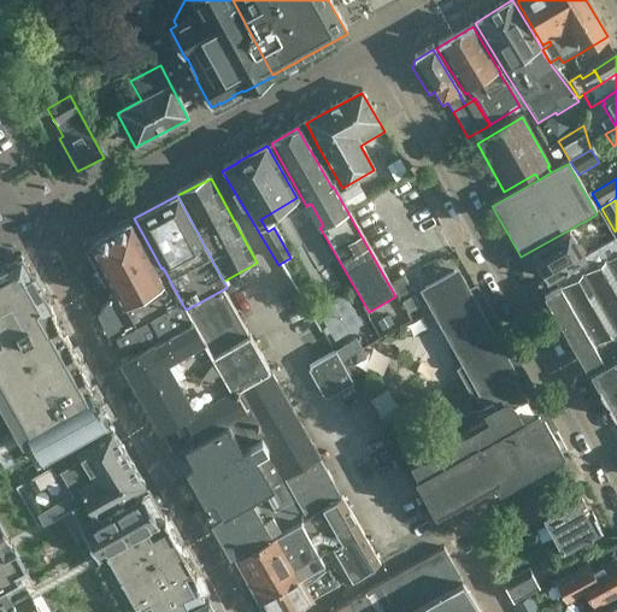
[(162,269),(134,218),(88,241),(86,253),(105,288),(106,301),(97,316),(111,348),(118,346),(119,348),(122,352),(141,341),(145,349),(193,322),(186,310),(163,268),(162,269)]
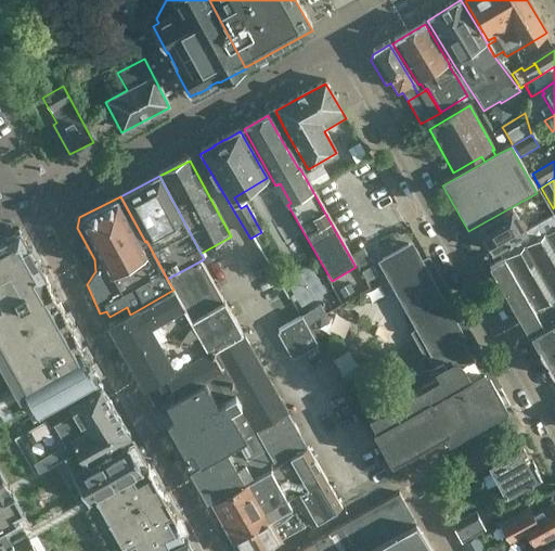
[(513,209),(477,231),(483,242),(482,245),(486,252),(490,253),(492,256),(497,253),(502,261),(504,260),(554,231),(554,225),(551,218),(526,232),(513,209)]
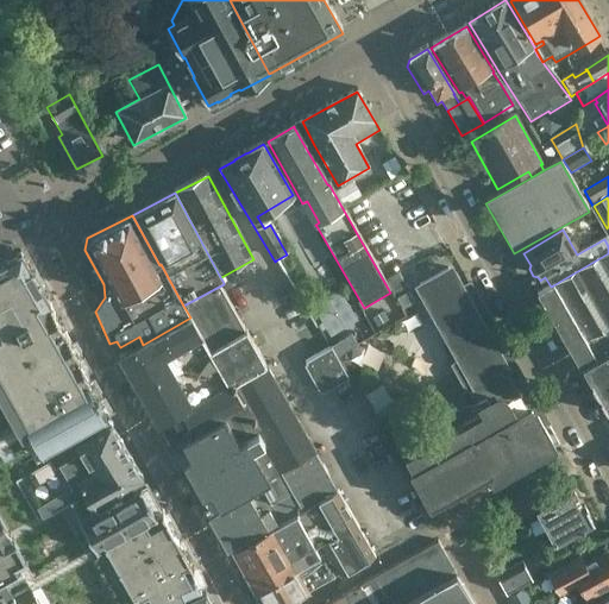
[(176,603),(201,593),(190,570),(194,567),(179,540),(163,514),(146,483),(99,511),(95,507),(90,509),(82,494),(43,514),(26,490),(11,498),(4,488),(30,472),(51,460),(49,459),(29,470),(25,461),(42,453),(42,454),(45,452),(45,451),(106,419),(106,420),(107,419),(110,417),(107,414),(100,401),(98,396),(96,396),(89,383),(90,383),(88,379),(89,378),(77,358),(79,358),(77,354),(77,356),(67,335),(66,333),(64,333),(63,332),(64,331),(62,328),(51,309),(50,307),(49,304),(48,301),(46,301),(46,302),(42,293),(41,290),(41,289),(39,287),(38,287),(30,272),(31,272),(30,270),(29,270),(22,257),(23,257),(20,253),(19,255),(17,256),(7,262),(6,262),(4,263),(5,263),(0,265),(0,603),(176,603)]
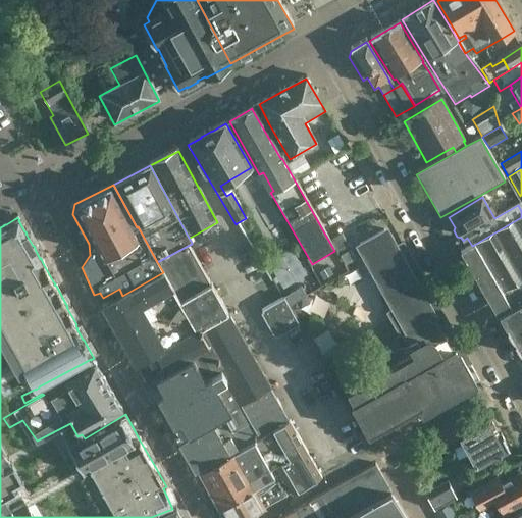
[(460,253),(459,253),(462,259),(497,319),(498,318),(521,304),(521,217),(474,245),(472,246),(464,251),(460,253)]
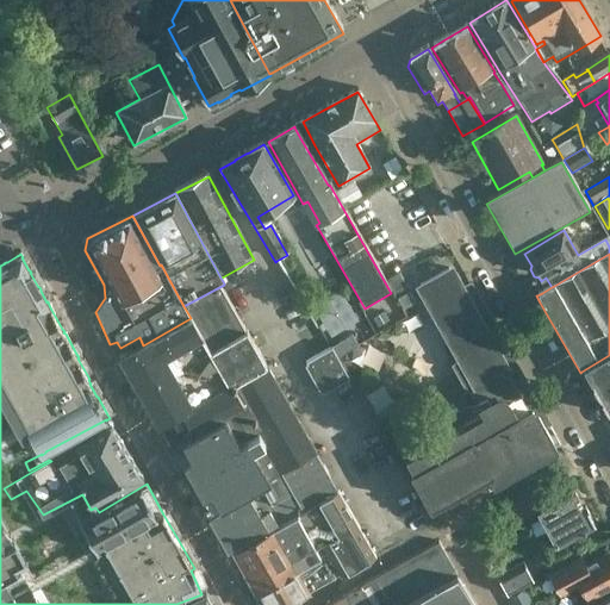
[(409,474),(429,510),(489,476),(555,440),(470,287),(464,292),(452,270),(416,292),(472,392),(468,394),(481,416),(404,459),(411,473),(409,474)]
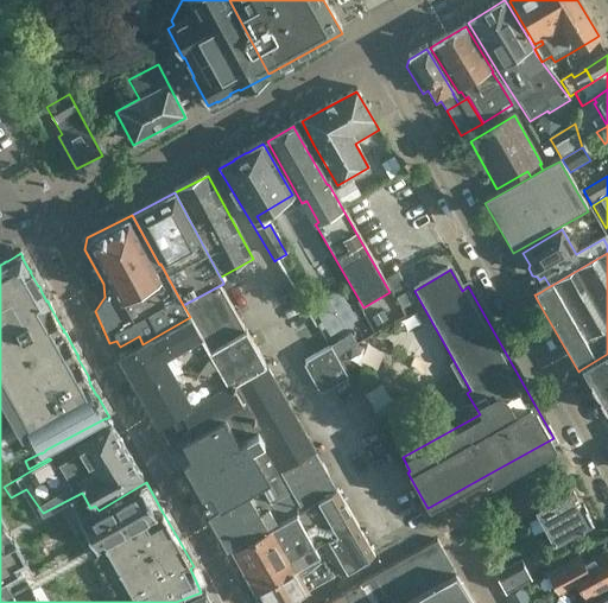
[(219,286),(183,305),(190,317),(203,338),(210,351),(208,353),(226,383),(230,381),(244,405),(227,416),(241,440),(246,437),(245,436),(260,427),(277,457),(283,454),(291,467),(284,470),(285,471),(315,455),(292,413),(265,368),(245,332),(219,286)]
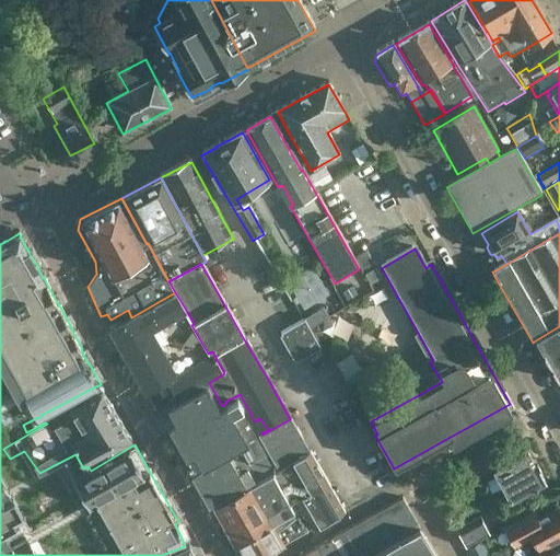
[(288,284),(304,312),(329,297),(312,268),(288,284)]
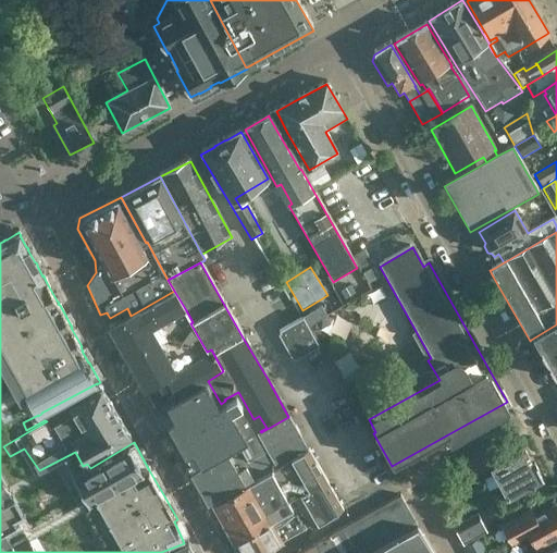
[(131,316),(108,329),(123,355),(128,352),(134,361),(149,389),(166,379),(170,377),(174,384),(181,395),(208,381),(223,371),(211,349),(207,352),(175,370),(161,345),(159,342),(166,336),(160,326),(186,310),(174,291),(131,316)]
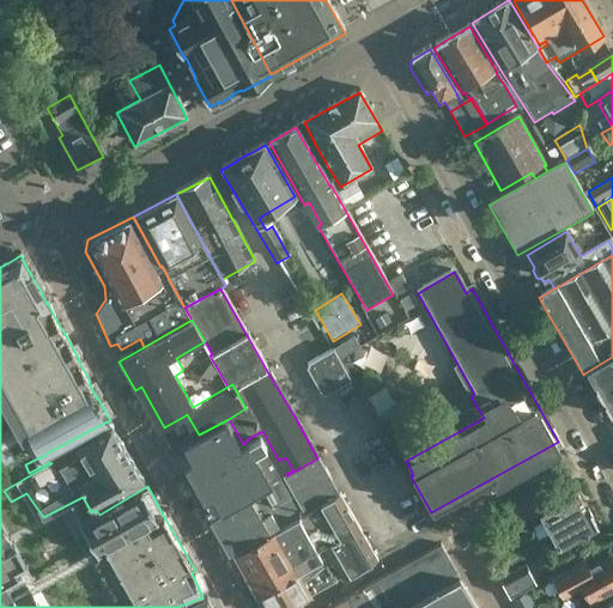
[(353,340),(340,347),(347,358),(359,351),(353,340)]
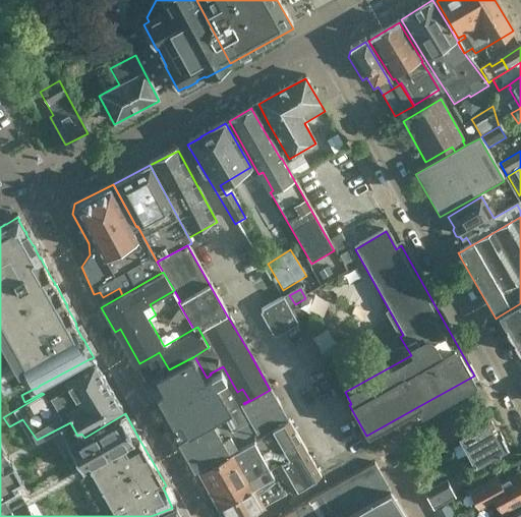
[(283,299),(280,301),(262,311),(262,313),(259,314),(273,338),(275,337),(276,339),(298,327),(283,299)]
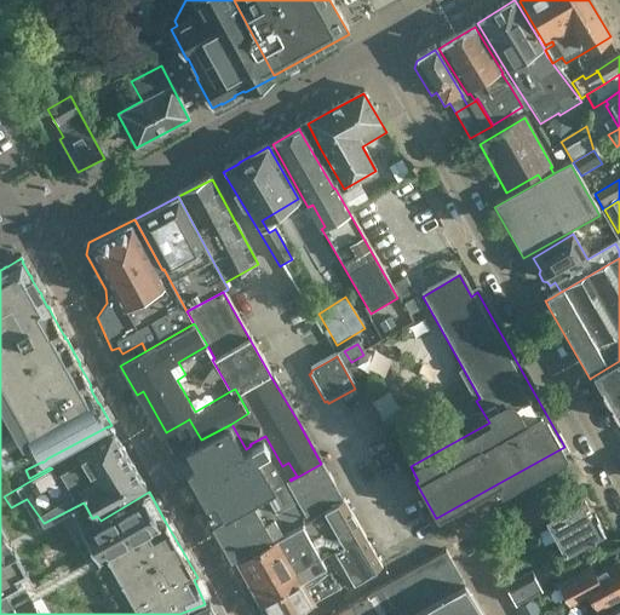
[(619,426),(619,425),(619,361),(591,378),(619,426)]
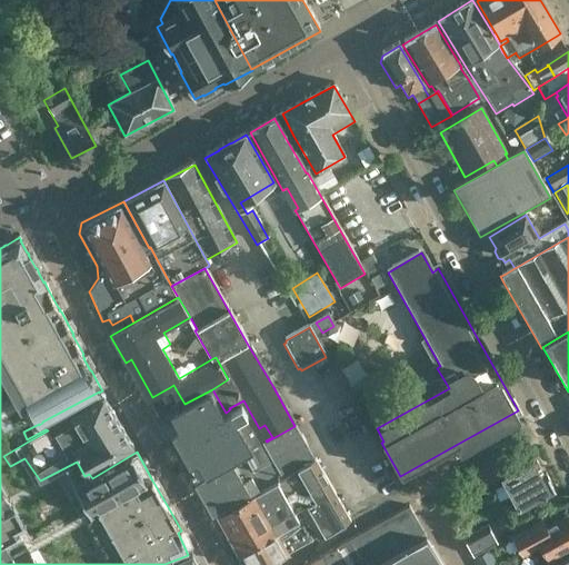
[(185,404),(161,417),(196,477),(240,452),(241,452),(242,455),(261,445),(267,442),(266,440),(272,437),(265,425),(259,428),(243,400),(229,408),(230,409),(226,413),(212,389),(185,404)]
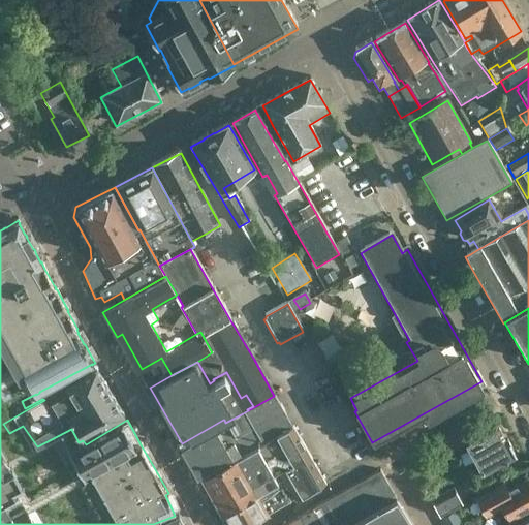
[(26,410),(3,424),(9,433),(23,426),(37,446),(71,429),(79,442),(83,440),(115,421),(124,415),(95,368),(65,385),(49,396),(52,401),(51,402),(44,400),(26,410)]
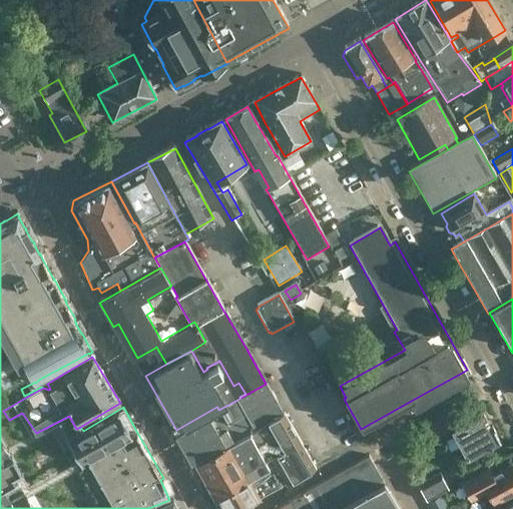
[(240,398),(235,401),(254,433),(268,425),(284,415),(278,403),(266,384),(240,398)]
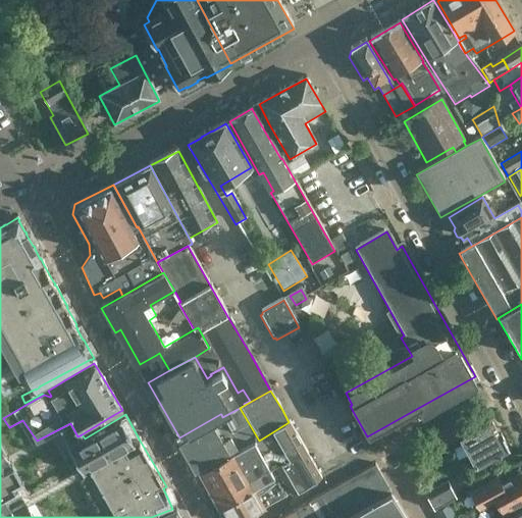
[(183,443),(177,445),(178,447),(194,472),(194,474),(197,472),(228,455),(229,457),(259,441),(240,408),(222,417),(223,419),(213,425),(183,443)]
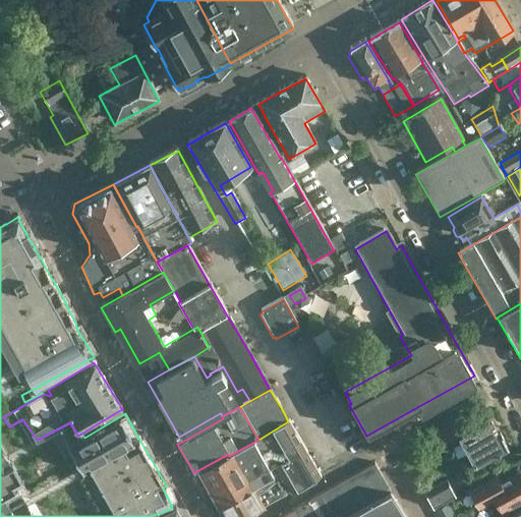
[(489,419),(464,434),(457,438),(474,470),(508,452),(501,437),(499,438),(489,419)]
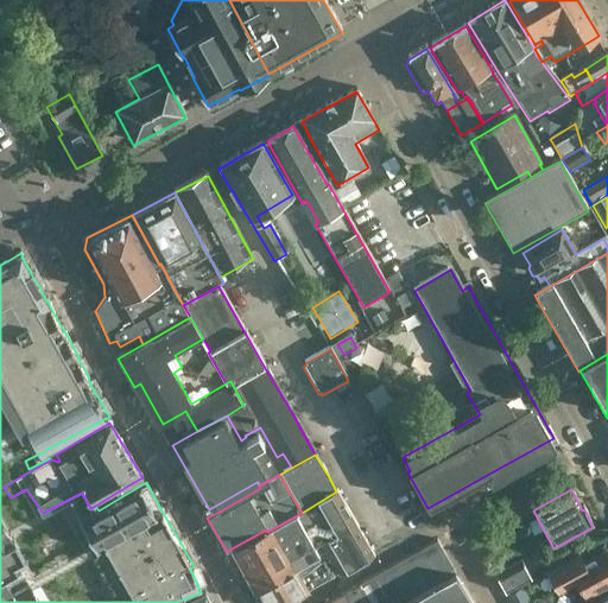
[(317,503),(329,525),(242,573),(254,595),(321,557),(325,554),(340,579),(375,559),(336,492),(317,503)]
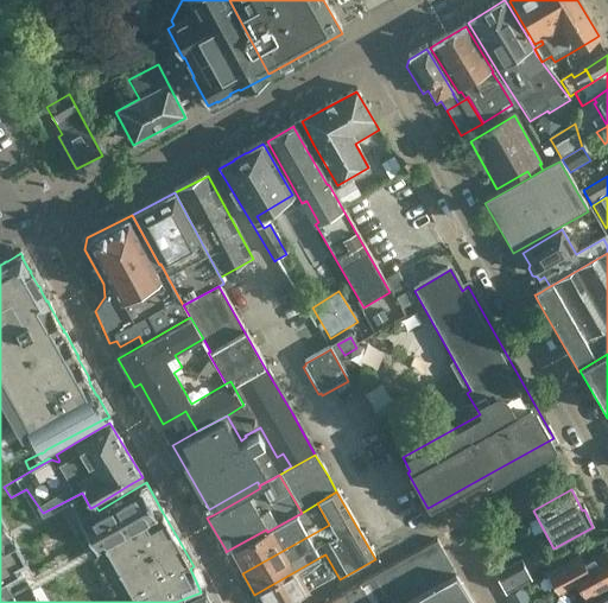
[(533,511),(542,506),(534,493),(505,508),(512,522),(533,511)]
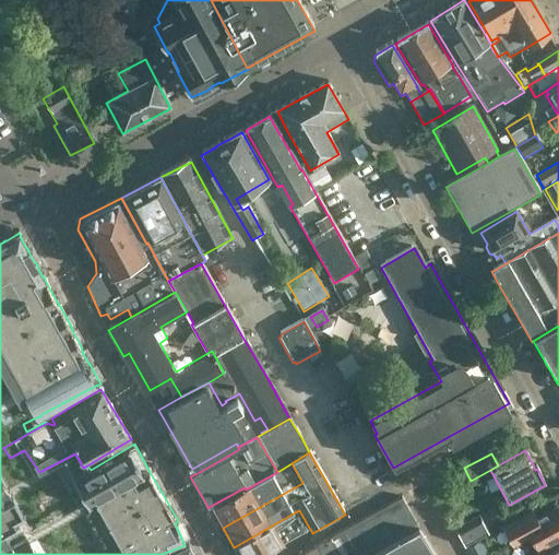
[(212,507),(223,528),(302,483),(292,463),(277,472),(246,489),(212,507)]
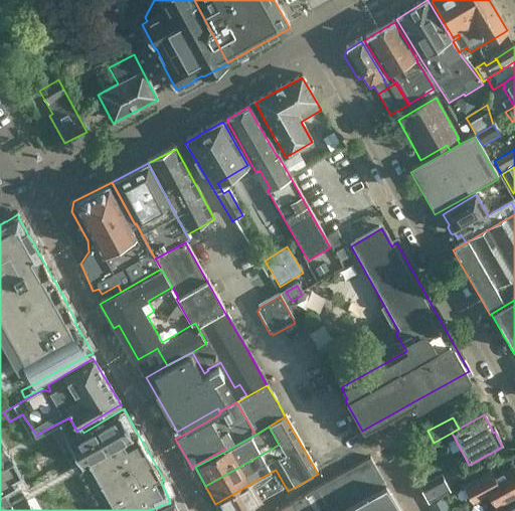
[(344,510),(385,488),(370,461),(317,490),(280,510),(344,510)]
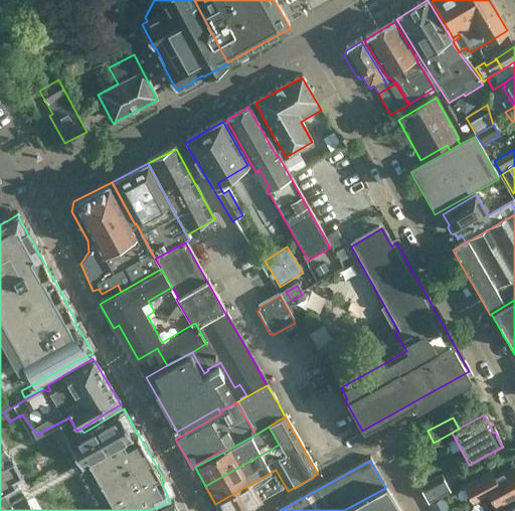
[(489,498),(496,510),(514,499),(514,469),(514,468),(495,479),(491,472),(463,488),(473,507),(489,498)]
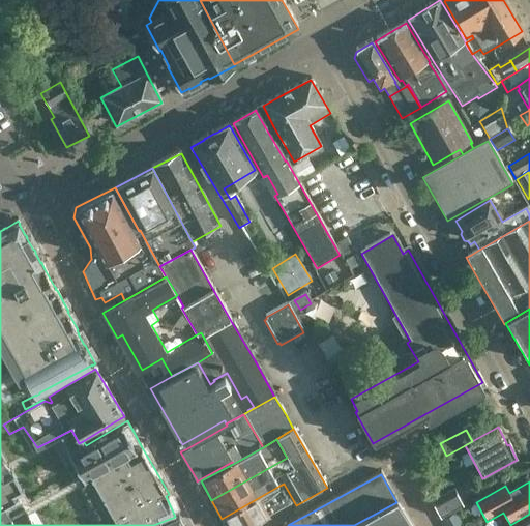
[(253,525),(270,516),(291,504),(280,486),(222,519),(226,525),(253,525)]
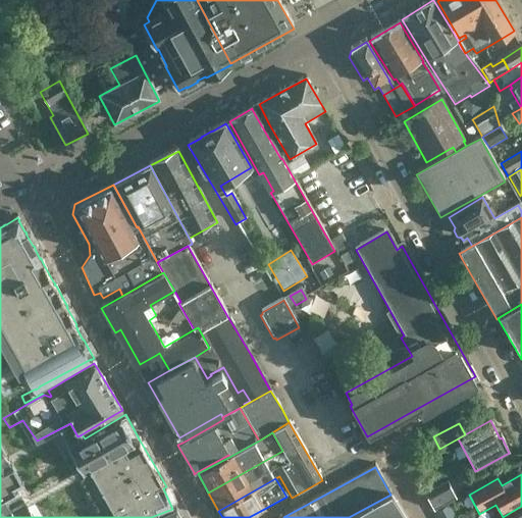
[(448,484),(426,497),(435,513),(457,501),(448,484)]
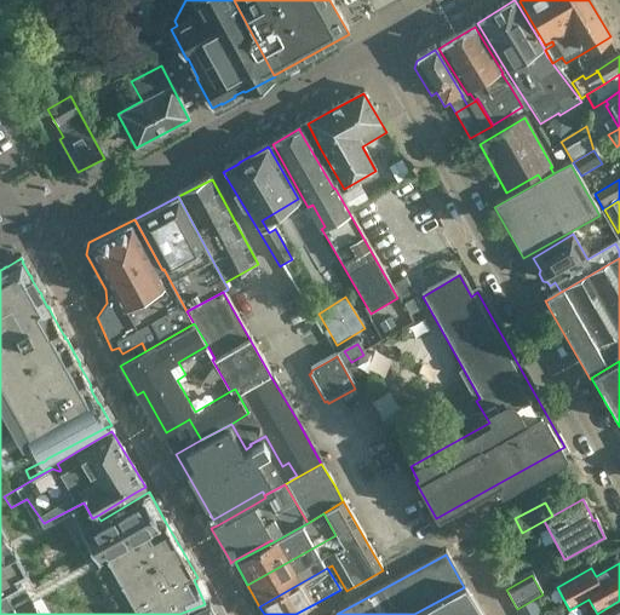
[(481,614),(464,587),(414,614),(481,614)]
